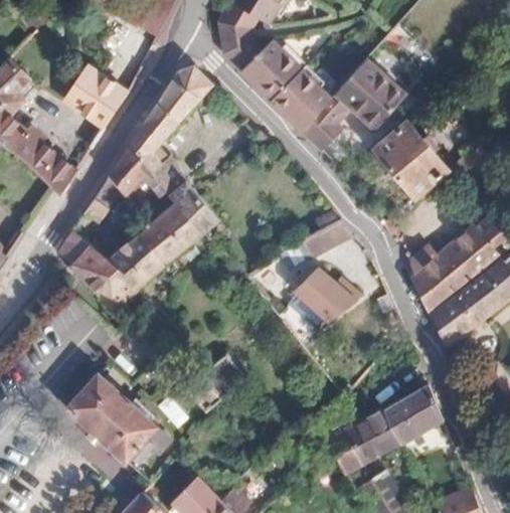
[(130,0),(119,23),(154,39),(172,0),(130,0)]
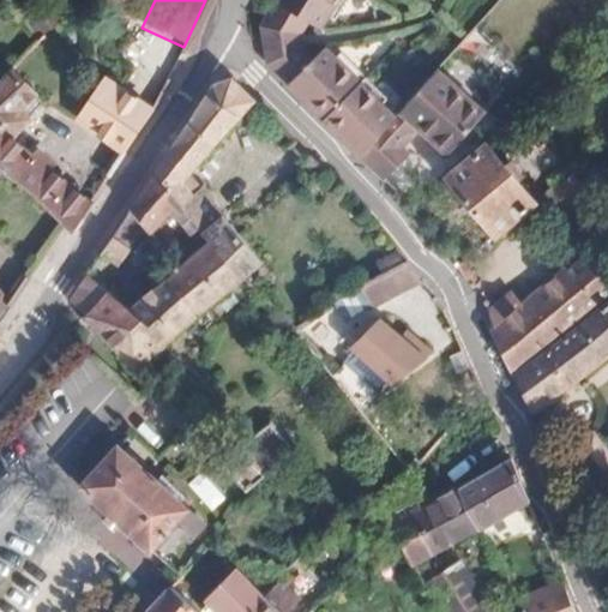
[(275,0),(257,29),(276,42),(295,41),(302,29),(315,36),(323,24),(329,28),(345,0),(275,0)]
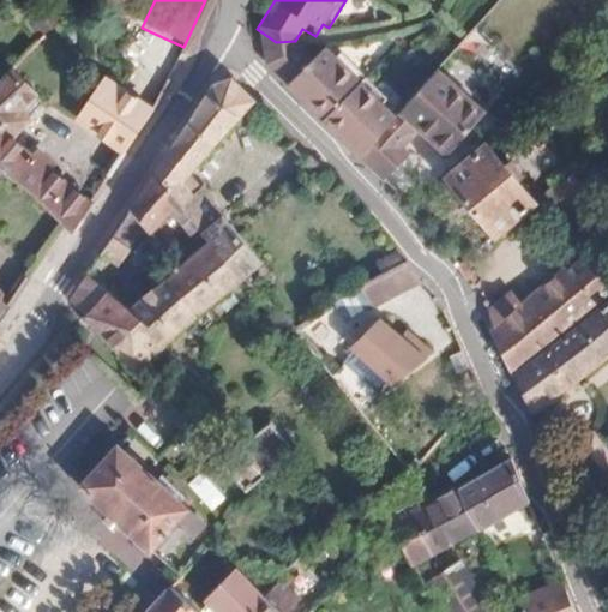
[(32,22),(47,39),(55,31),(41,15),(32,22)]
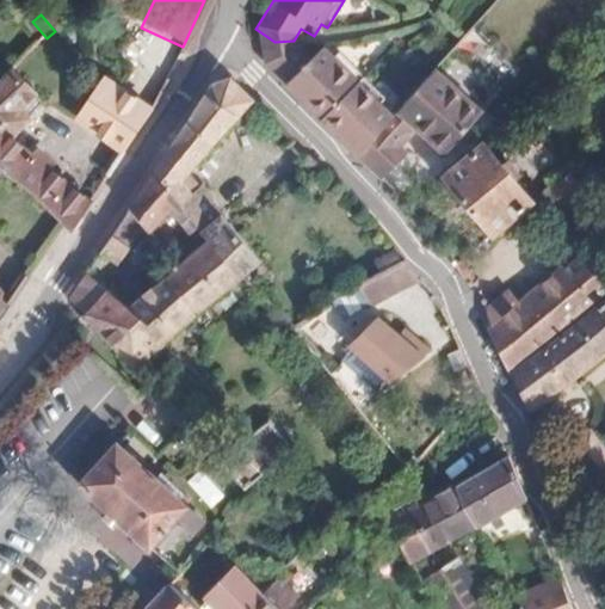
[(334,123),(365,152),(397,116),(378,100),(383,94),(332,53),(327,59),(315,50),(306,63),(294,54),(276,55),(269,67),(290,85),(334,123)]
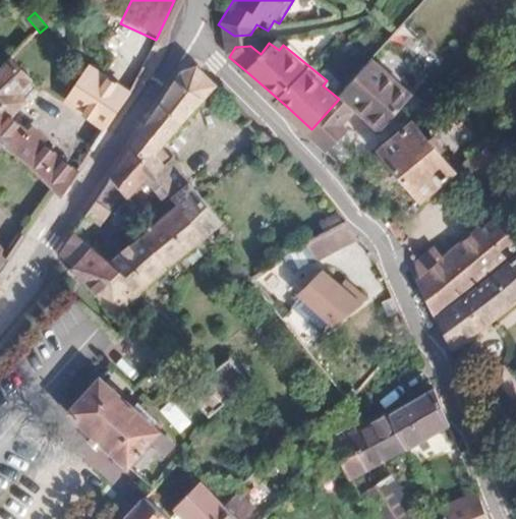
[(377,57),(339,99),(311,129),(330,150),(350,128),(345,122),(359,107),(384,129),(416,94),(377,57)]
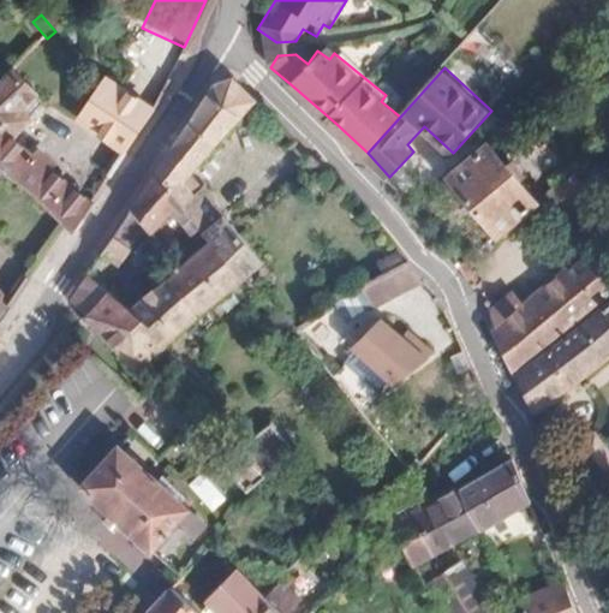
[(0,153),(25,180),(72,225),(79,232),(96,207),(51,168),(45,174),(31,162),(37,156),(19,138),(51,106),(19,70),(0,88),(0,112),(10,123),(0,132),(0,153)]
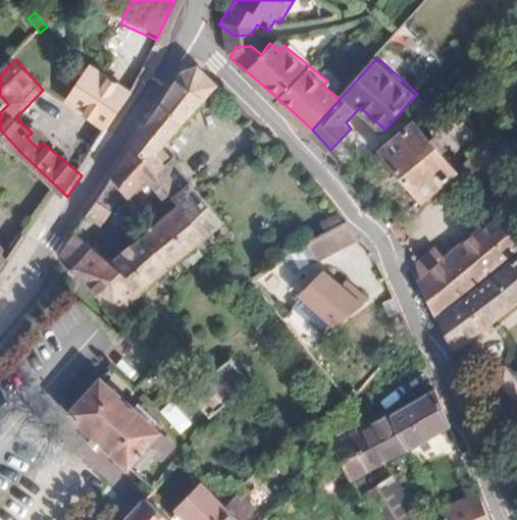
[(183,201),(211,232),(227,219),(177,161),(182,157),(170,146),(217,87),(197,68),(186,70),(135,142),(153,165),(183,201)]
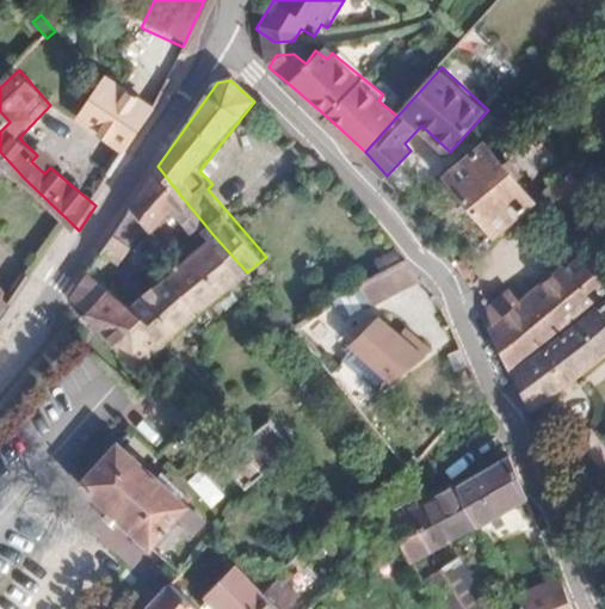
[(124,90),(104,118),(137,142),(154,110),(124,90)]
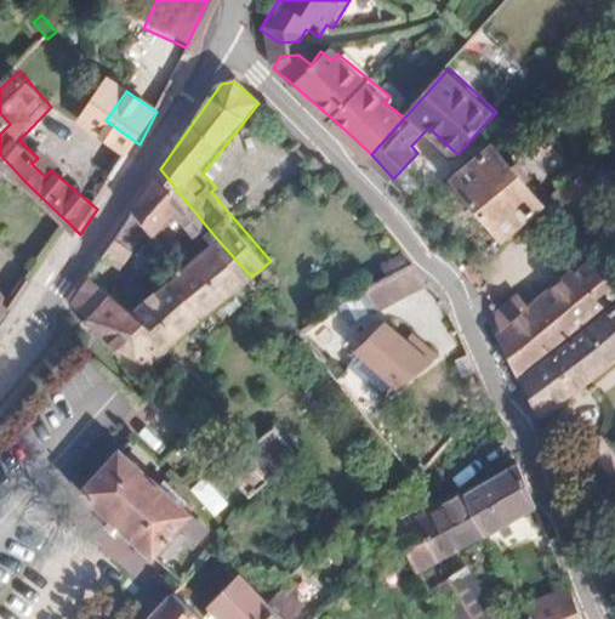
[(0,205),(26,182),(0,154),(0,134),(10,124),(0,113),(0,205)]
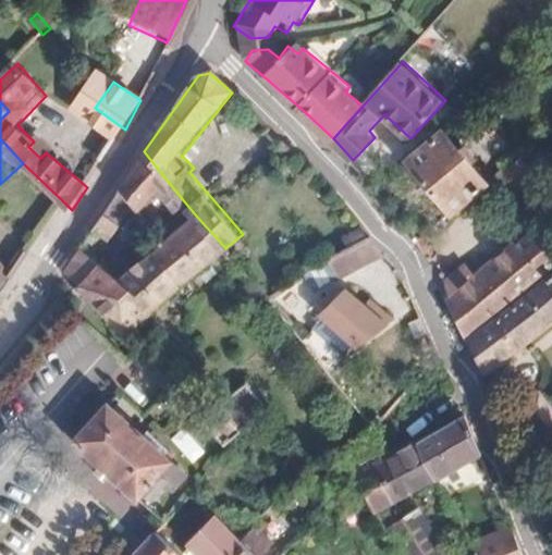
[(465,142),(462,144),(452,132),(412,161),(449,213),(461,205),(465,210),(478,199),(476,196),(486,187),(470,168),(476,163),(467,151),(470,149),(465,142)]
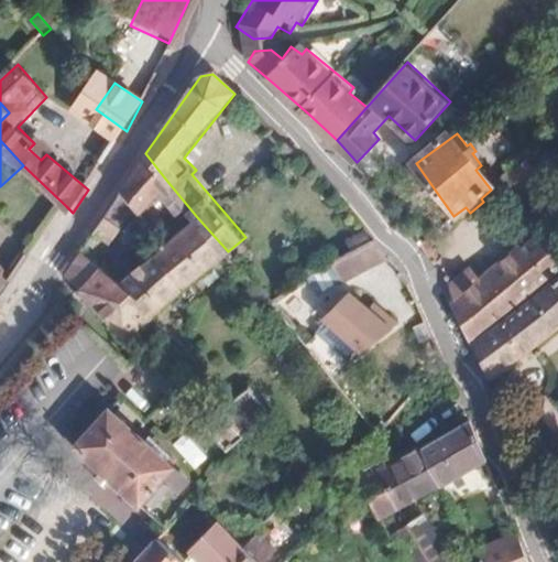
[(121,190),(140,211),(165,179),(145,153),(121,190)]
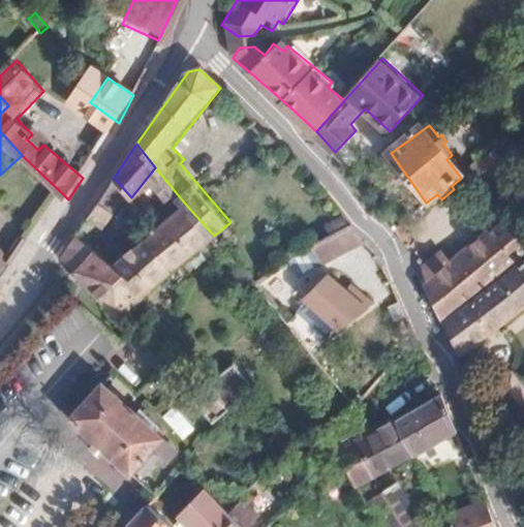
[(214,236),(185,204),(108,268),(75,233),(60,255),(116,314),(214,236)]
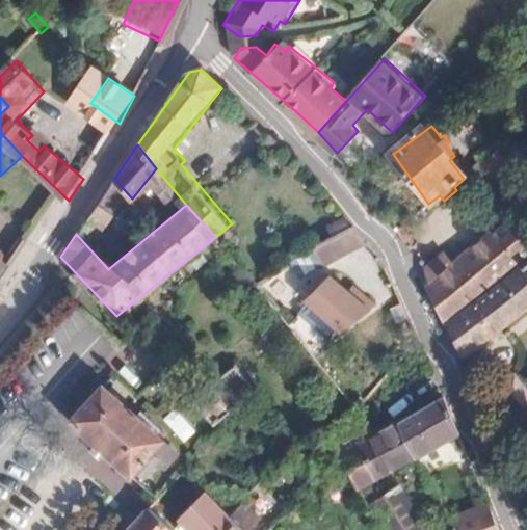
[(442,298),(452,322),(526,264),(526,246),(511,224),(455,269),(447,257),(424,271),(442,298)]
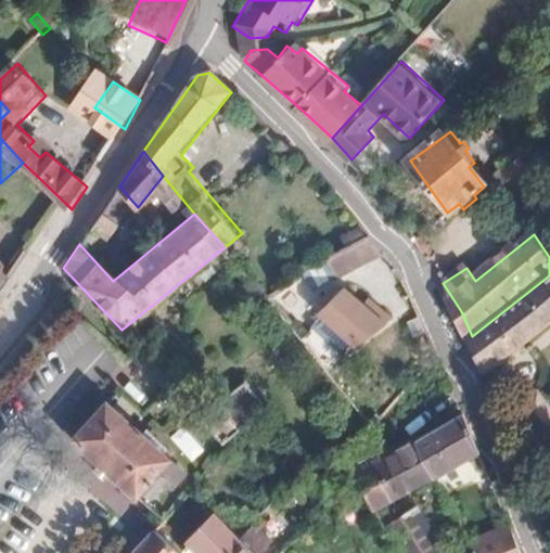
[(382,256),(370,236),(322,265),(333,282),(382,256)]
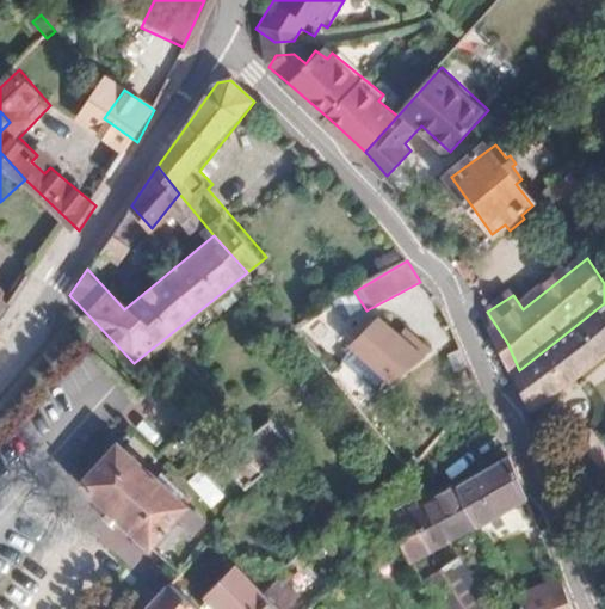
[(0,319),(16,300),(0,284),(0,319)]
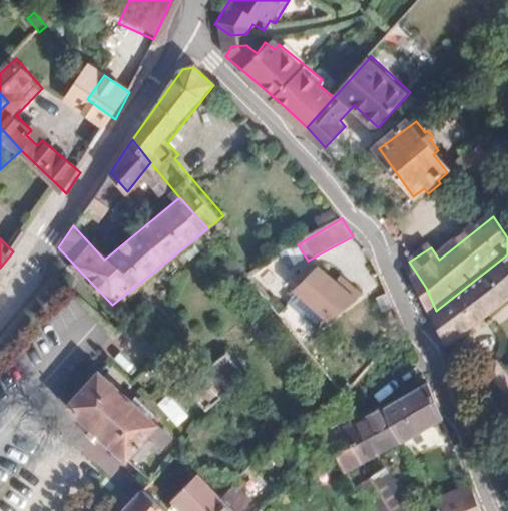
[(458,335),(507,298),(507,254),(436,311),(432,315),(437,325),(447,350),(459,344),(458,335)]
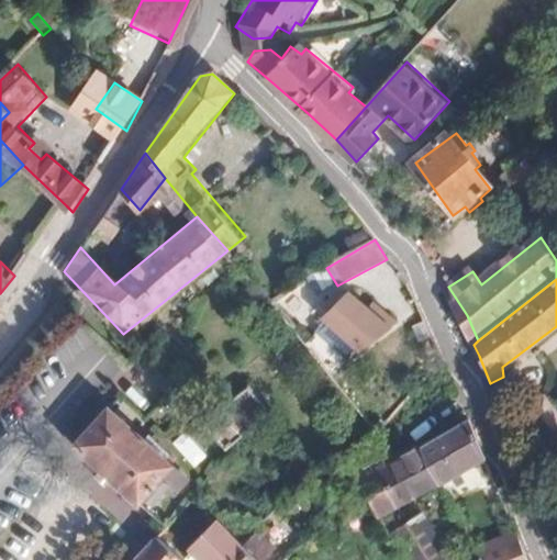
[(323,312),(329,321),(314,329),(329,350),(341,343),(351,357),(389,331),(372,305),(363,312),(351,293),(323,312)]
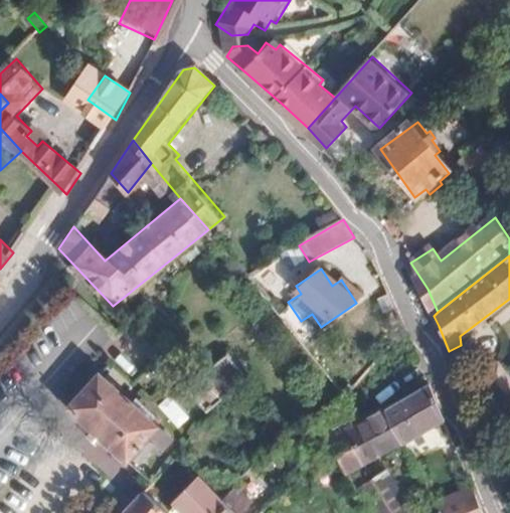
[(182,385),(204,411),(244,378),(222,352),(182,385)]
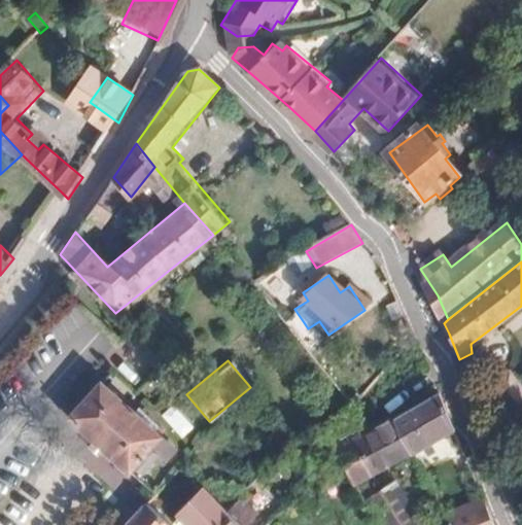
[(503,422),(521,400),(521,396),(501,379),(481,403),(503,422)]
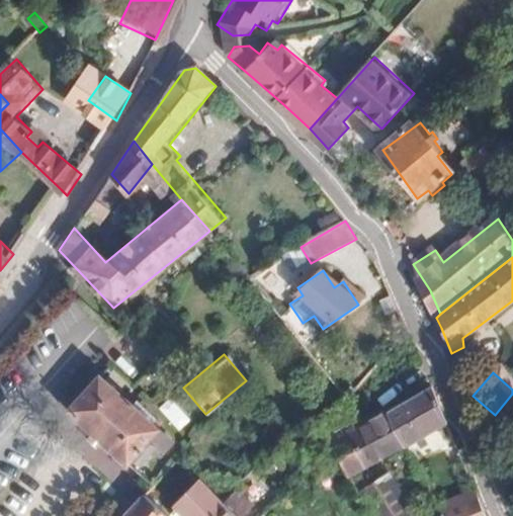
[(84,457),(90,451),(118,474),(149,441),(90,387),(55,419),(79,441),(74,447),(84,457)]
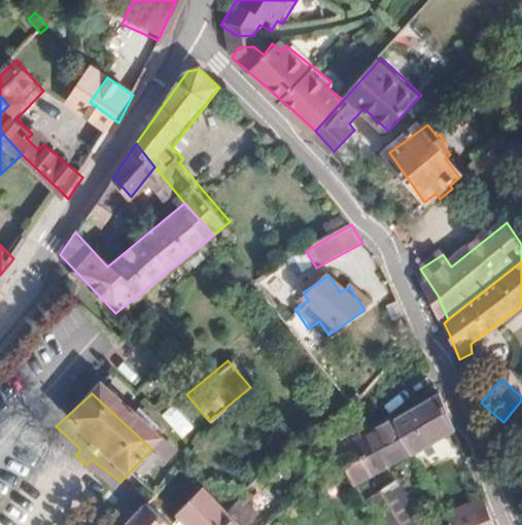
[(407,455),(410,453),(455,428),(441,393),(386,421),(407,455)]
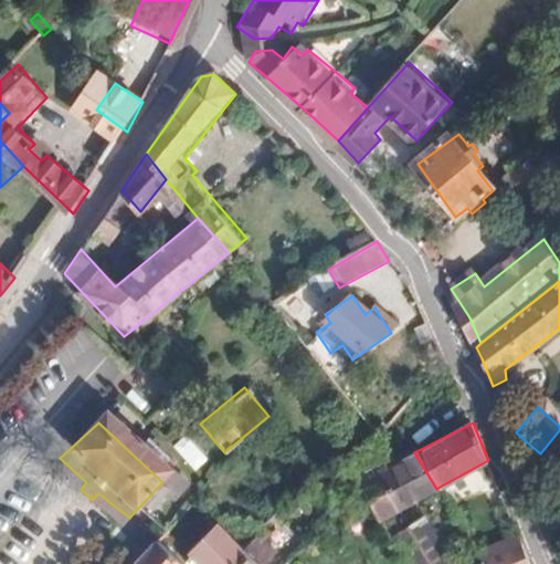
[(362,491),(399,563),(446,563),(422,519),(407,526),(398,509),(436,489),(414,452),(393,465),(378,438),(371,446),(348,463),(362,491)]
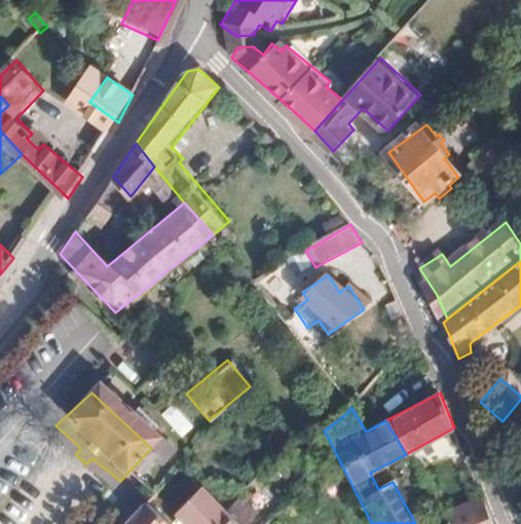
[(490,523),(467,459),(452,465),(458,479),(445,484),(461,523),(490,523)]
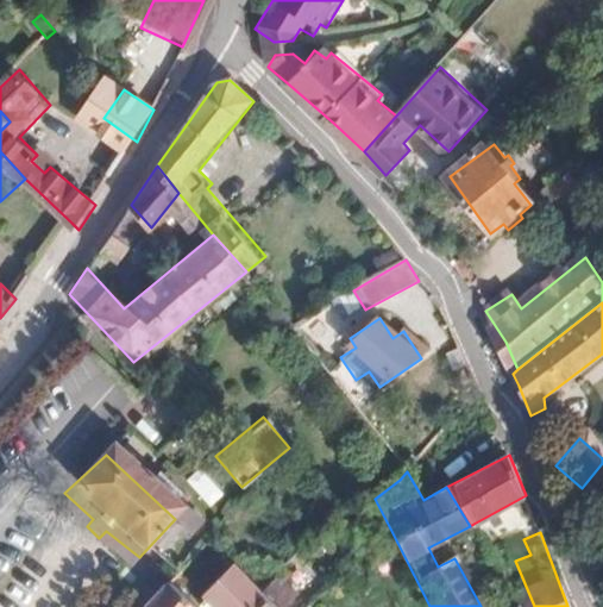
[(244,606),(261,589),(233,559),(203,593),(217,606),(244,606)]
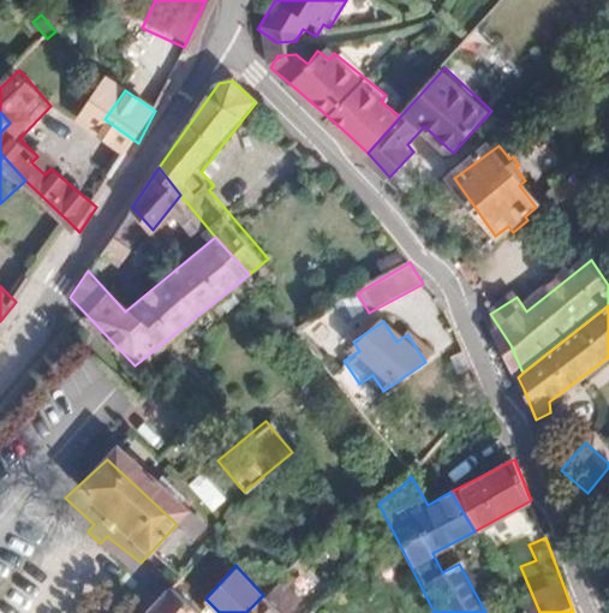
[(278,581),(263,595),(246,612),(287,612),(299,602),(278,581)]
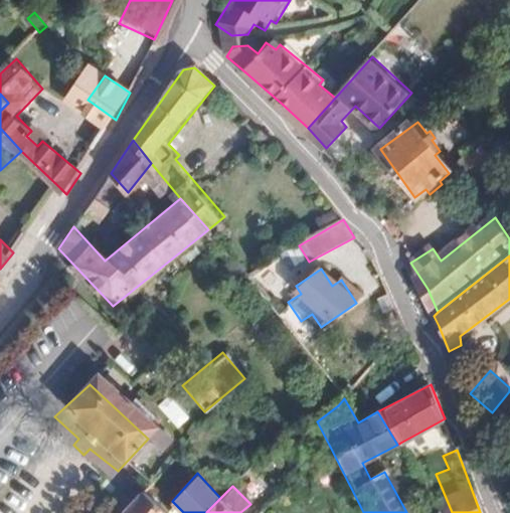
[(144,488),(121,512),(167,512),(144,488)]
